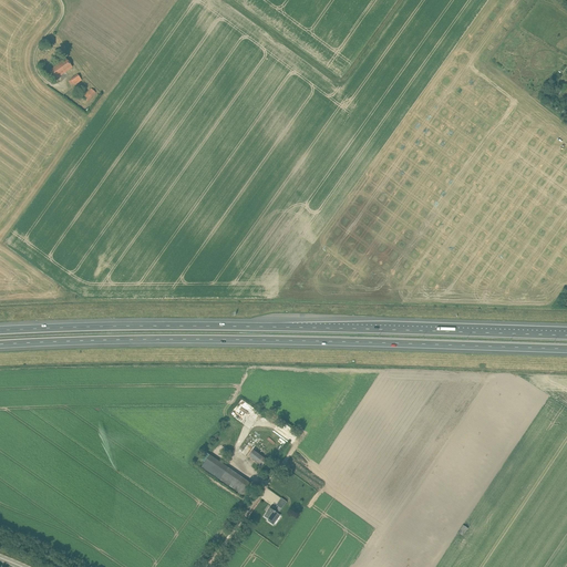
[(73,68),(66,59),(50,70),(55,79),(73,68)]
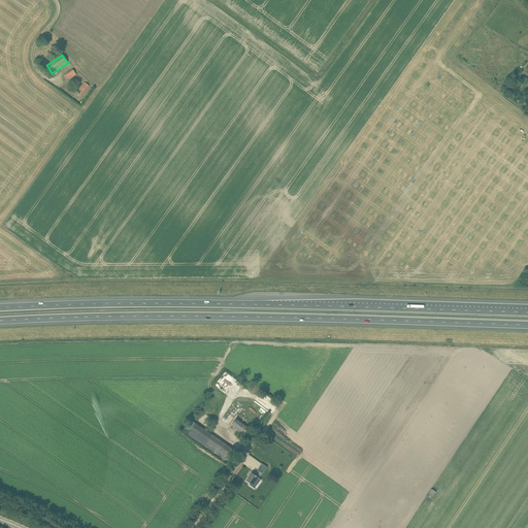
[(76,75),(73,69),(72,69),(66,73),(66,74),(64,75),(66,79),(68,78),(69,79),(76,75)]
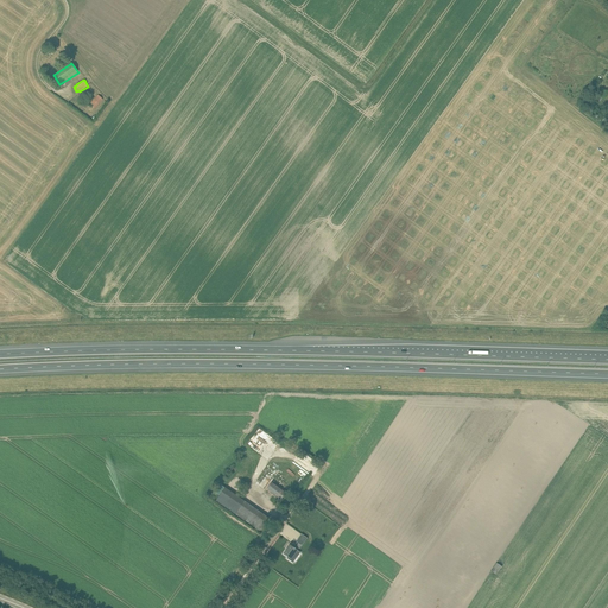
[(103,100),(97,95),(89,105),(94,109),(103,100)]
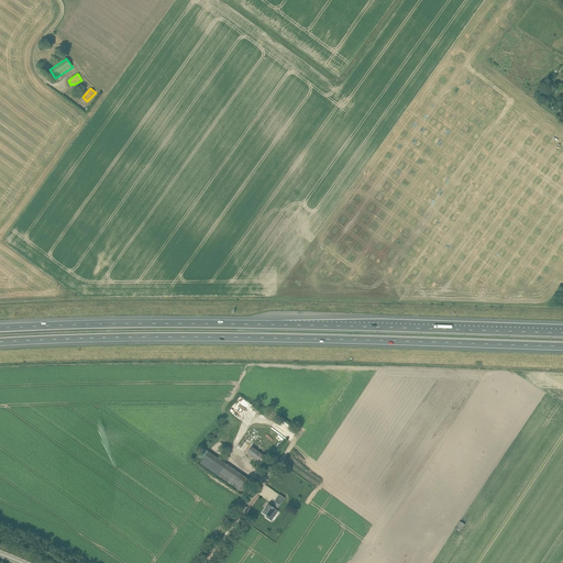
[(257,409),(240,397),(230,411),(245,422),(247,419),(246,418),(250,415),(252,417),(257,409)]
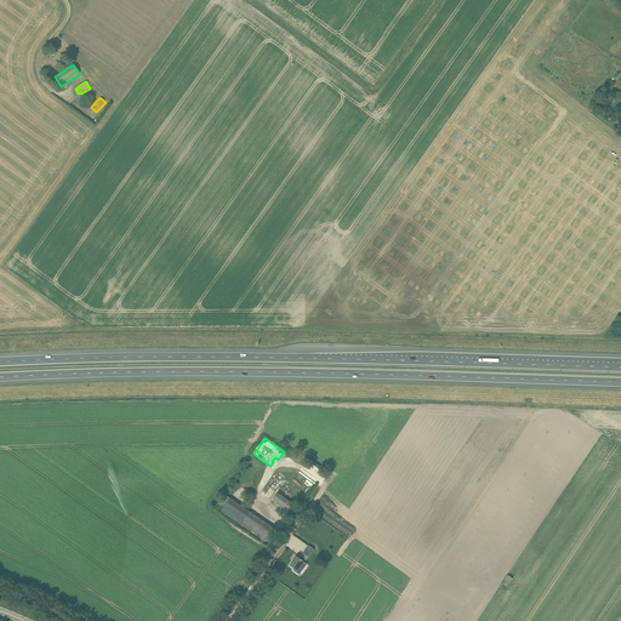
[(288,499),(278,493),(272,501),(286,512),(292,503),(288,499)]
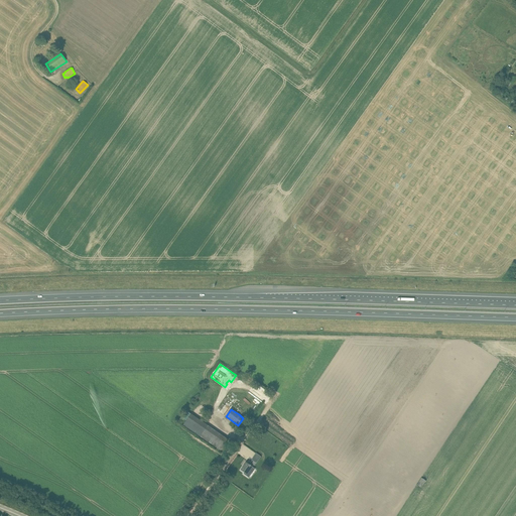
[(191,413),(191,414),(187,412),(183,418),(186,420),(184,424),(221,450),(229,439),(191,413)]
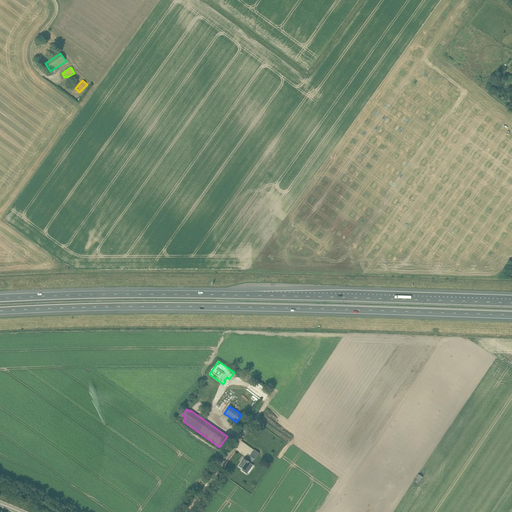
[(244,459),(239,466),(245,471),(254,459),(250,456),(250,457),(251,457),(248,461),(244,459)]
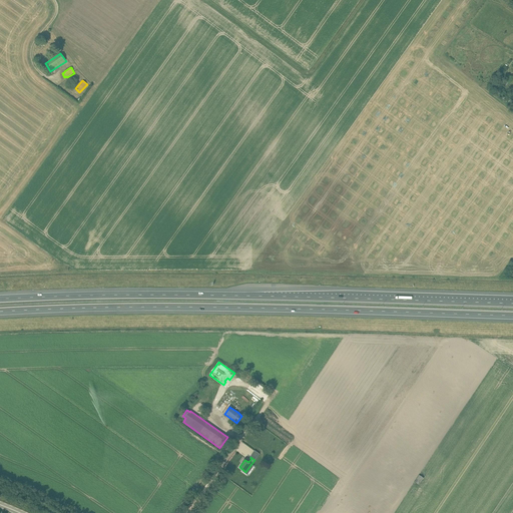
[(419,475),(414,482),(419,485),(424,478),(419,475)]
